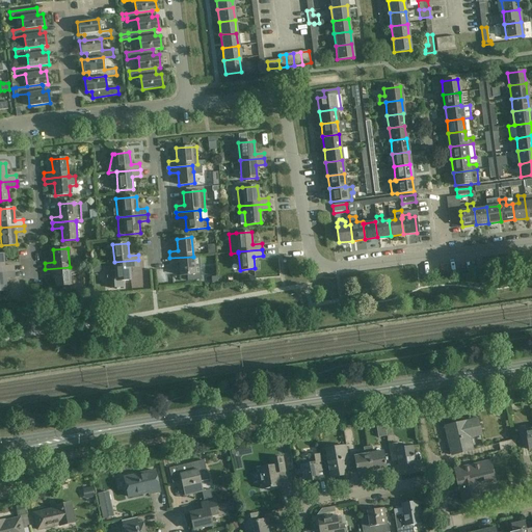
[(0,272),(15,271),(14,266),(14,265),(4,266),(3,254),(0,254),(0,272)]
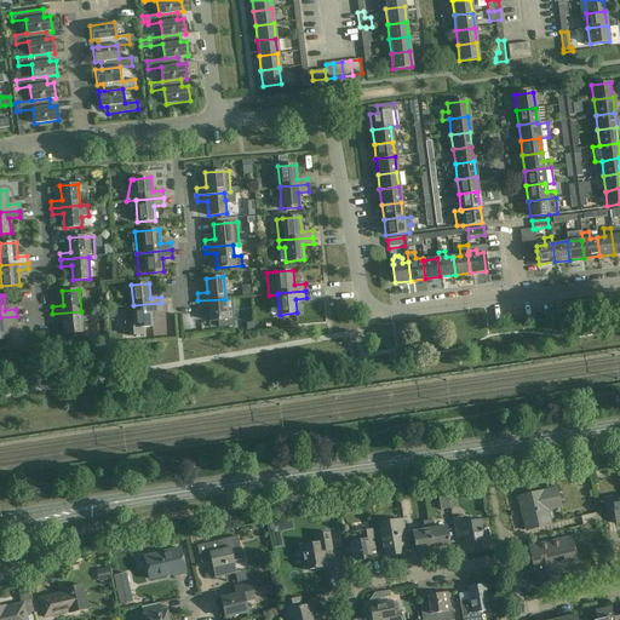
[(225,299),(197,300),(199,308),(208,306),(210,321),(228,319),(225,299)]
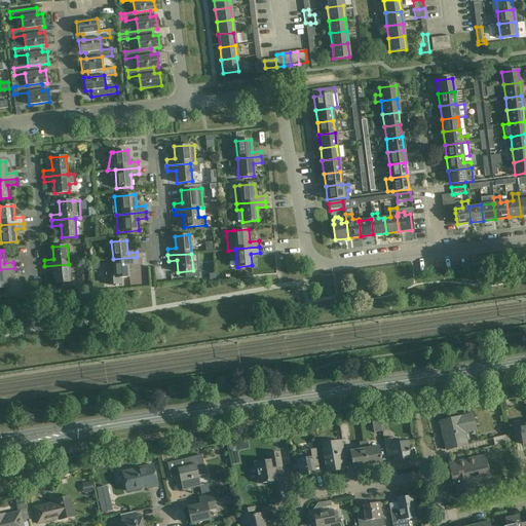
[(138,263),(137,257),(113,259),(113,260),(107,261),(107,267),(105,269),(106,275),(108,277),(109,286),(122,285),(121,276),(129,276),(128,264),(138,263)]
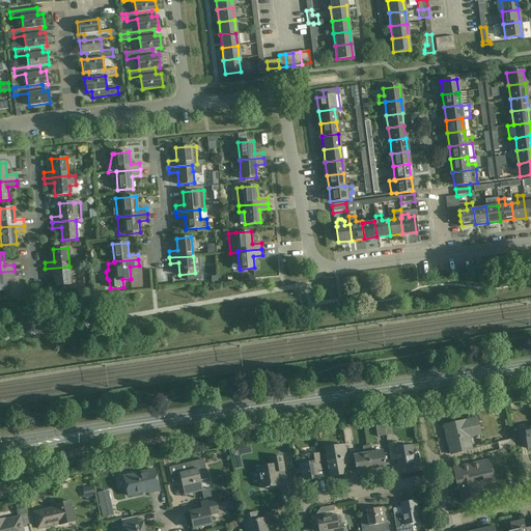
[(71,284),(70,267),(45,269),(46,274),(55,273),(56,285),(71,284)]
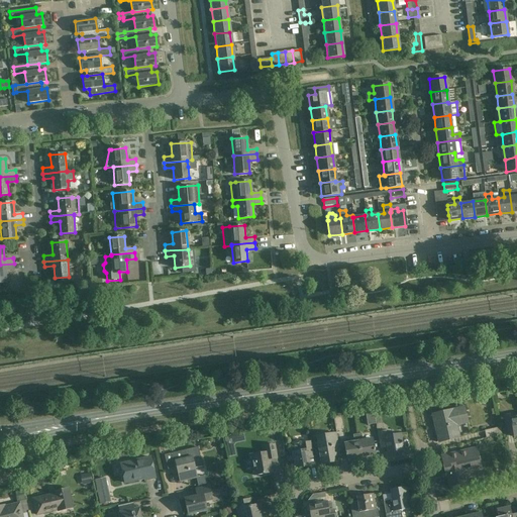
[(14,264),(0,265),(0,283),(6,283),(6,275),(5,271),(14,270),(14,264)]
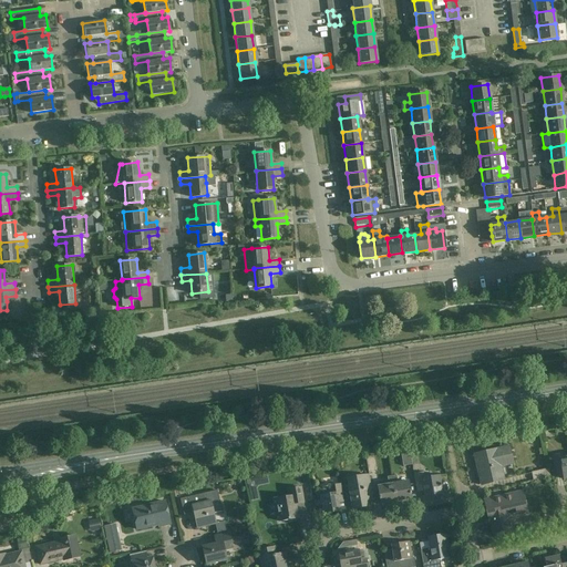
[(513,463),(509,447),(475,455),(476,461),(475,461),(477,471),(478,471),(482,484),(504,480),(501,466),(513,463)]
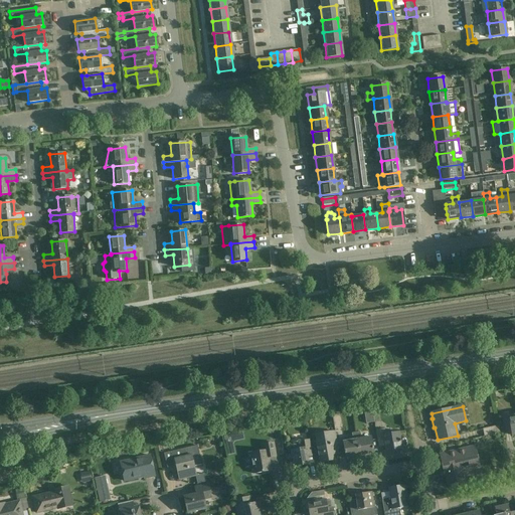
[(374,422),(371,408),(363,410),(365,423),(374,422)]
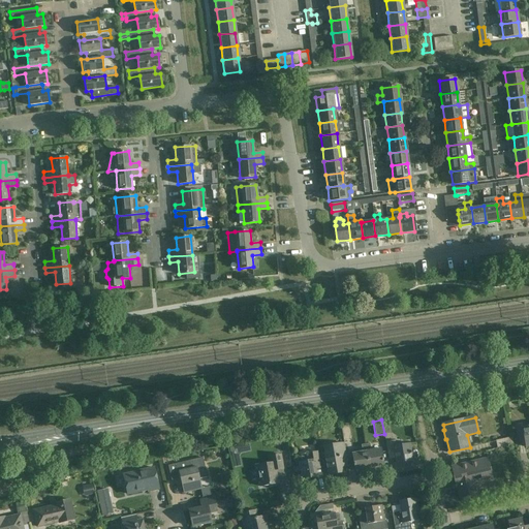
[(528,427),(522,429),(522,425),(516,426),(518,439),(524,438),(526,447),(528,446),(528,427)]
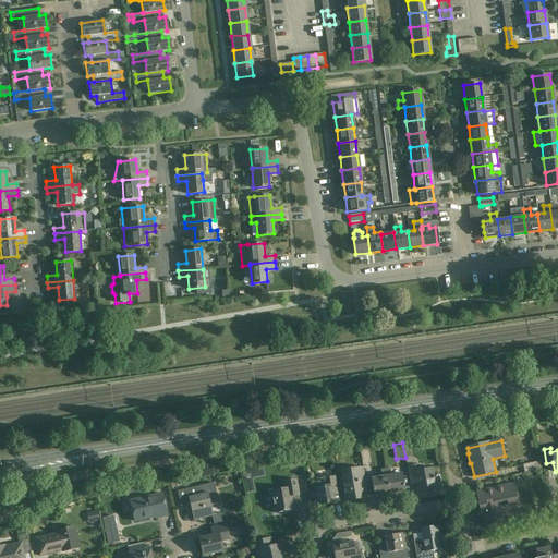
[(372,463),(368,449),(360,450),(362,465),(372,463)]
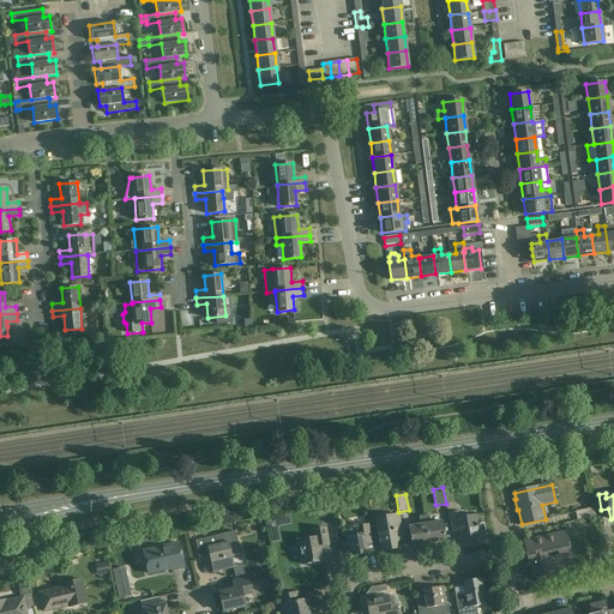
[(596,516),(594,507),(575,511),(577,521),(596,516)]
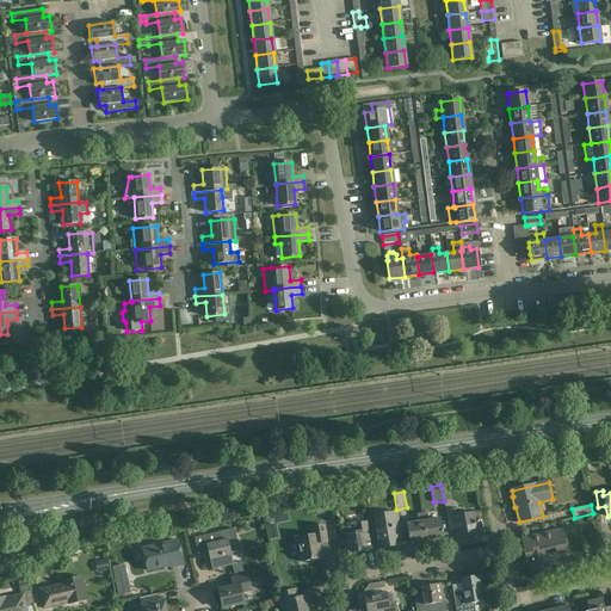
[(457,516),(456,508),(446,511),(450,530),(456,529),(457,535),(476,532),(473,513),(457,516)]
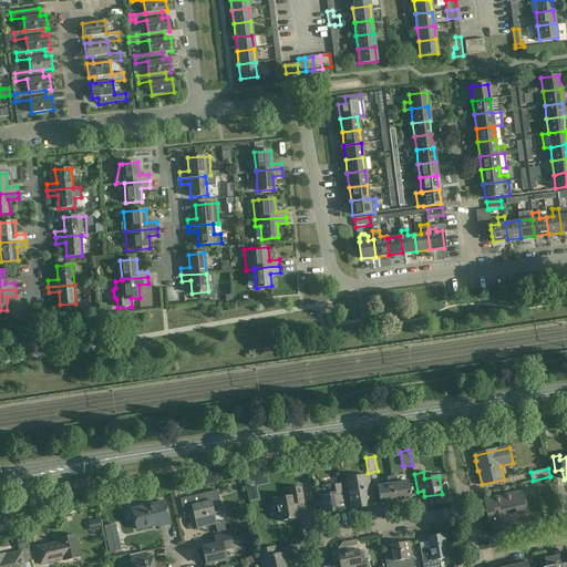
[(268,475),(247,480),(250,501),(259,500),(257,486),(269,484),(268,475)]
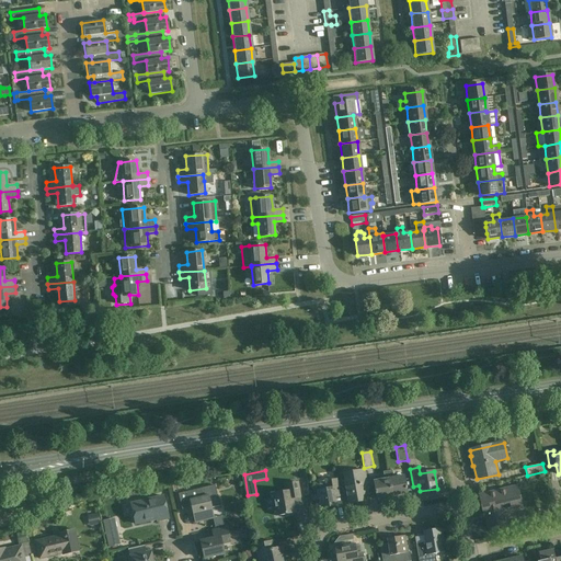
[(369,494),(365,470),(343,473),(348,504),(364,501),(363,495),(369,494)]
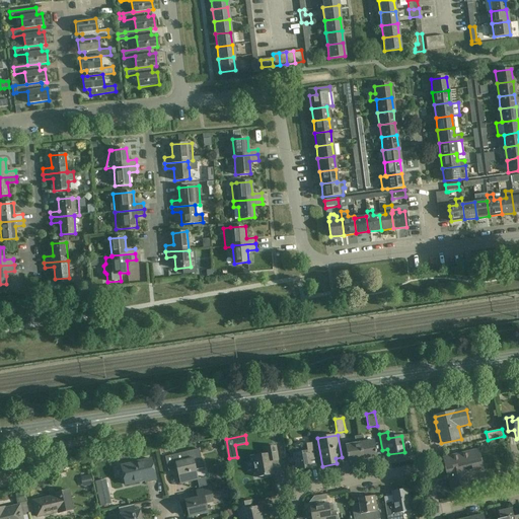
[(362,435),(359,436),(362,459),(376,457),(373,441),(364,442),(362,435)]
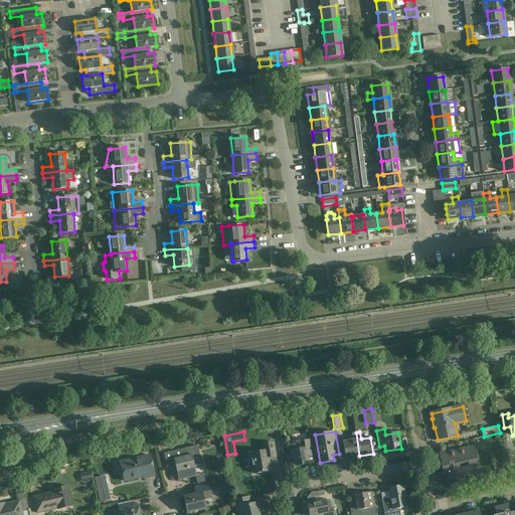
[(352,437),(342,439),(343,442),(346,458),(347,458),(347,460),(353,459),(353,457),(359,456),(356,433),(352,434),(352,437)]
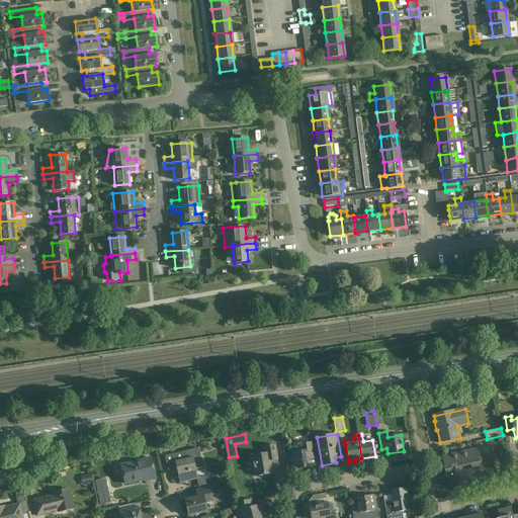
[(315,458),(312,442),(295,445),(296,453),(293,453),(295,469),(310,467),(309,459),(315,458)]
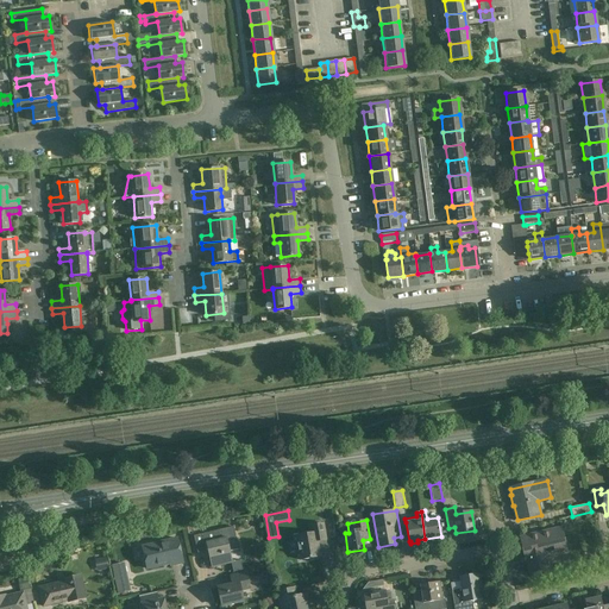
[(326,539),(324,523),(315,526),(316,532),(296,535),(300,560),(321,557),(319,541),(326,539)]
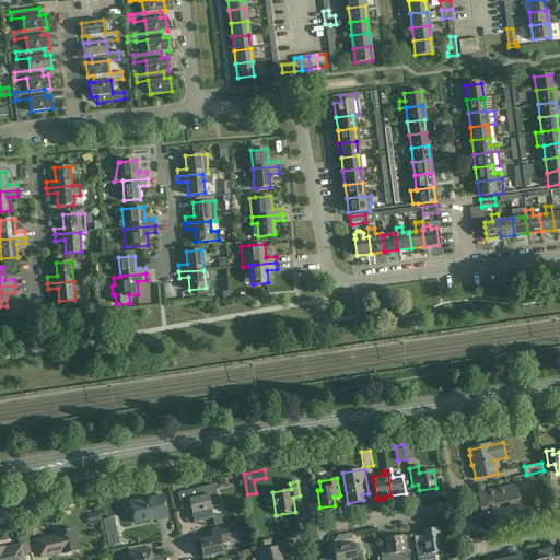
[(220,505),(214,485),(178,493),(182,509),(191,506),(195,522),(213,517),(211,508),(220,505)]
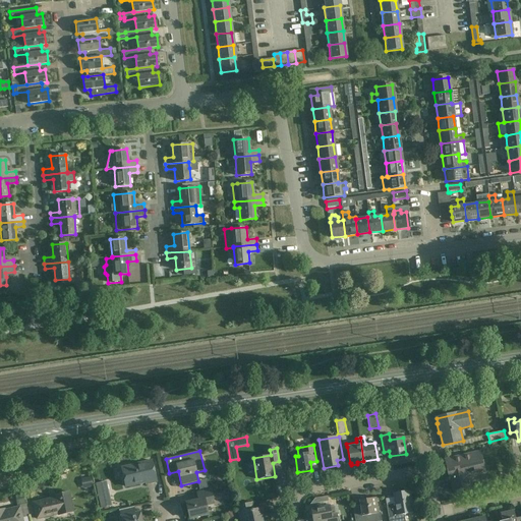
[(484,471),(480,452),(445,459),(450,479),(451,479),(454,491),(470,488),(467,475),(484,471)]
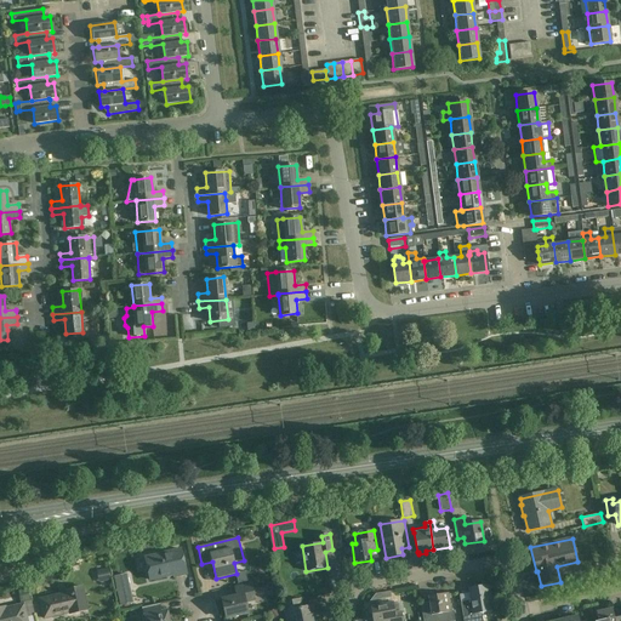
[(187,574),(181,550),(146,558),(151,581),(175,575),(175,577),(187,574)]
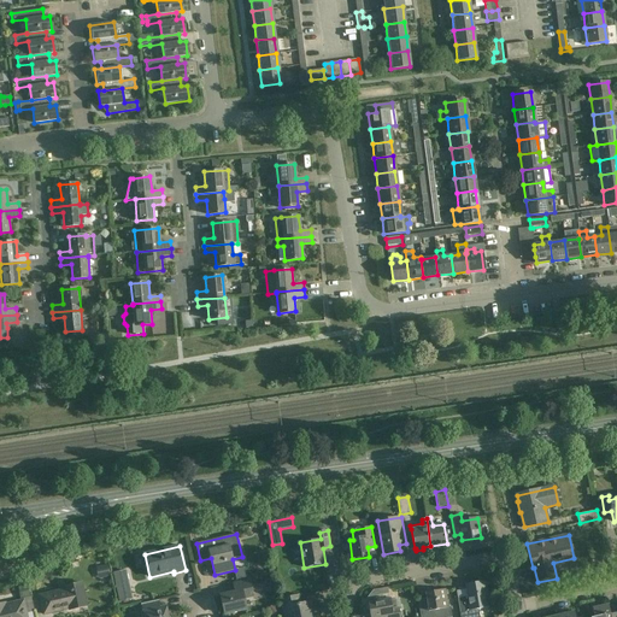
[(107,565),(95,568),(98,579),(110,576),(107,565)]
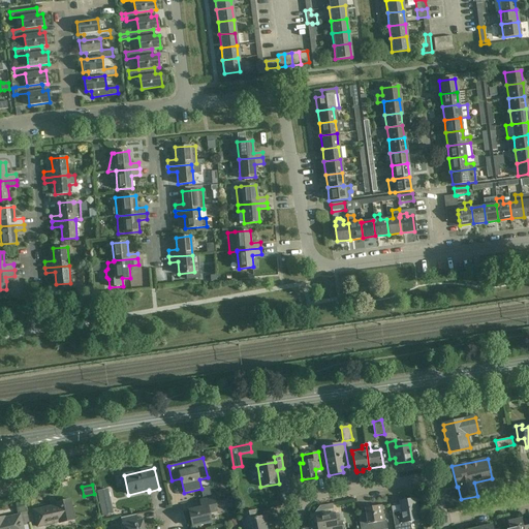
[(114,515),(107,489),(97,491),(102,517),(114,515)]
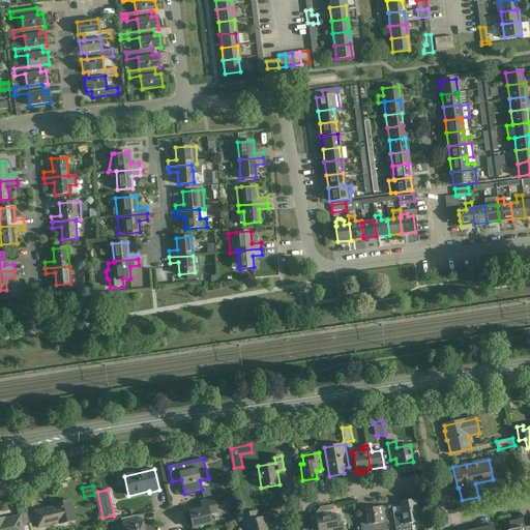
[(217,512),(214,499),(201,502),(203,508),(189,511),(194,528),(211,524),(209,513),(217,512)]
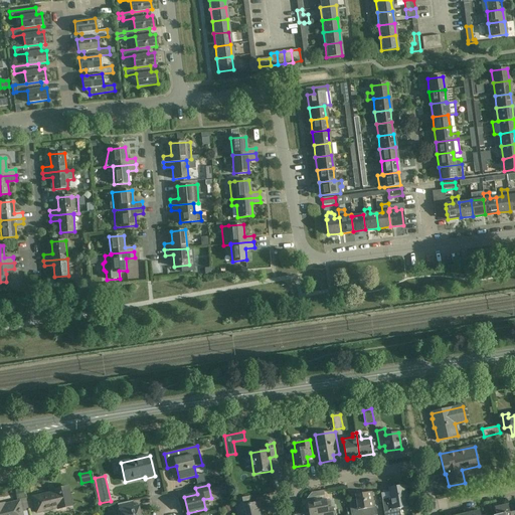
[(407,506),(404,486),(389,489),(391,502),(382,503),(384,514),(400,514),(399,508),(407,506)]
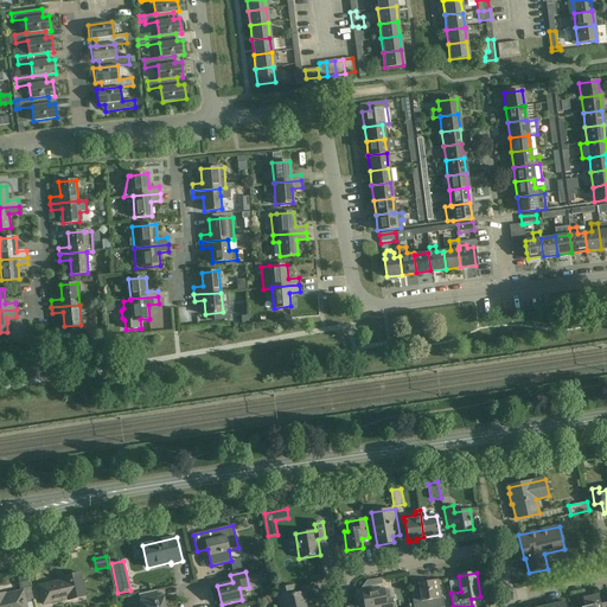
[(85,596),(81,574),(63,577),(64,580),(38,586),(43,605),(68,599),(69,600),(85,596)]
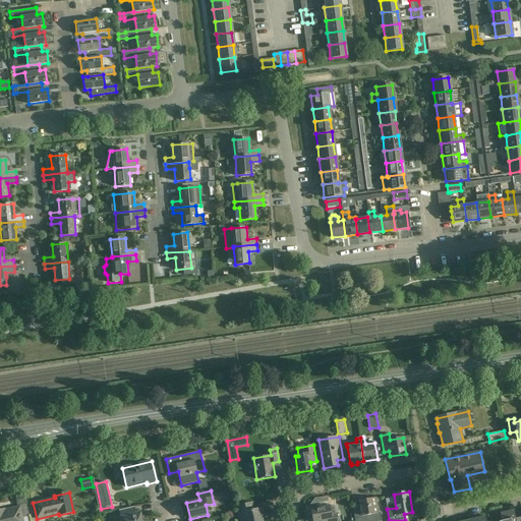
[(22,494),(15,496),(17,506),(25,504),(22,494)]
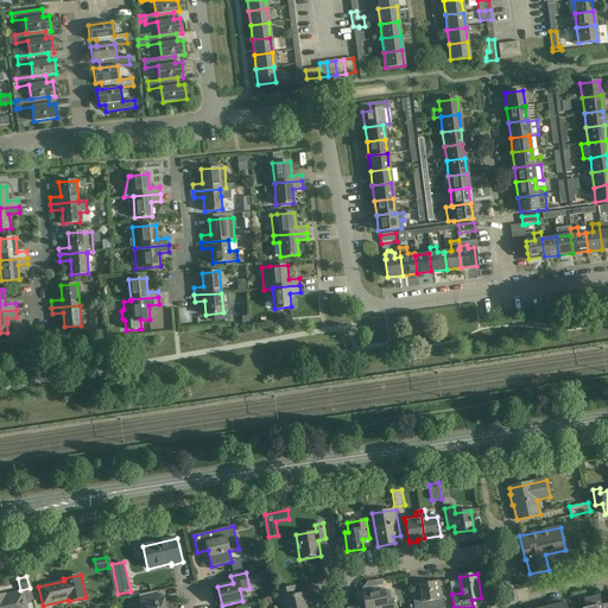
[(422,596),(412,597),(413,607),(444,607),(444,599),(441,600),(438,581),(419,584),(422,596)]
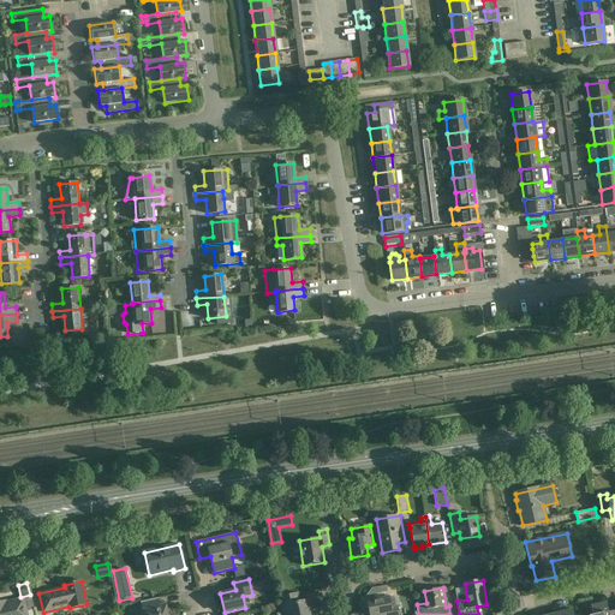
[(299,602),(297,593),(280,597),(282,607),(285,605),(287,614),(311,614),(308,601),(299,602)]
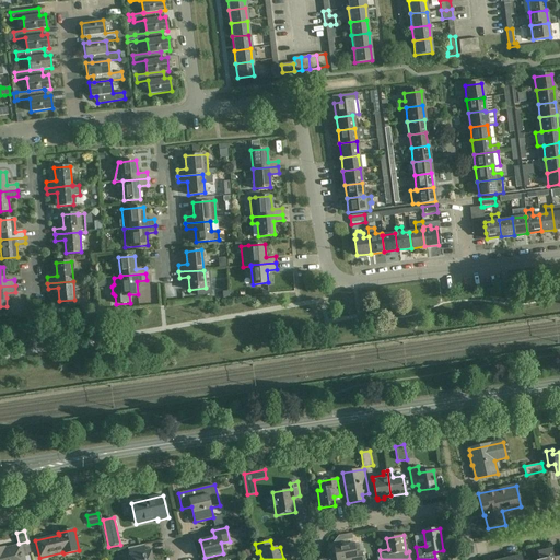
[(356,552),(353,544),(335,547),(335,548),(331,550),(333,555),(336,556),(336,559),(362,559),(362,551),(356,552)]
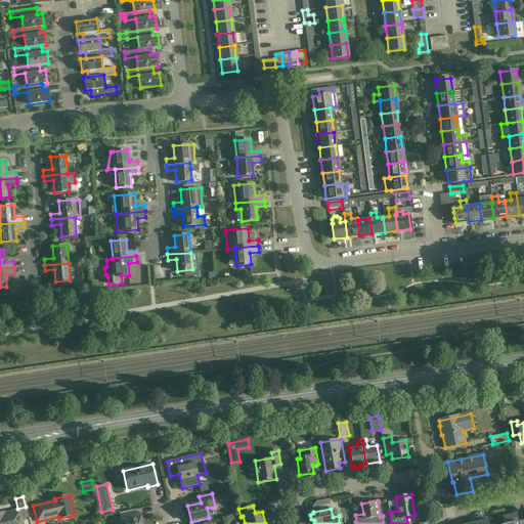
[(136,516),(134,510),(120,513),(122,519),(120,520),(120,523),(143,523),(141,514),(136,516)]
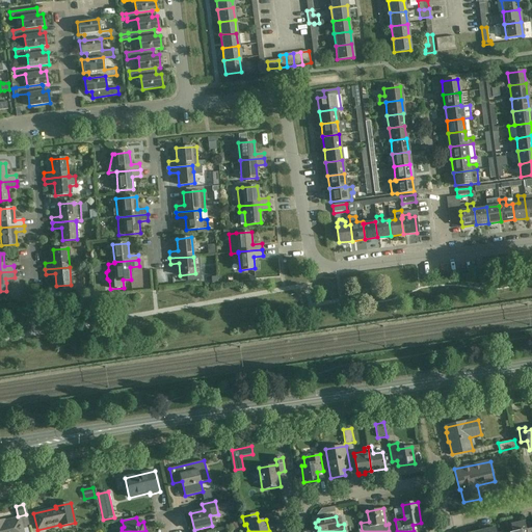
[(23,531),(20,519),(10,521),(10,523),(3,524),(3,521),(0,521),(0,531),(23,531)]
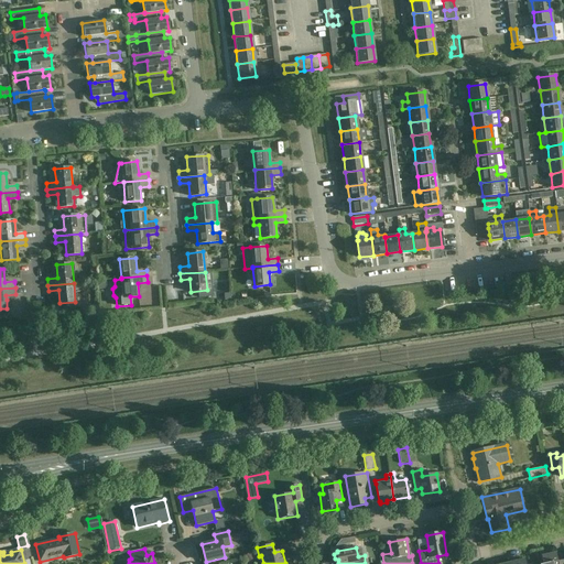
[(559,563),(556,552),(542,555),(543,563),(559,563)]
